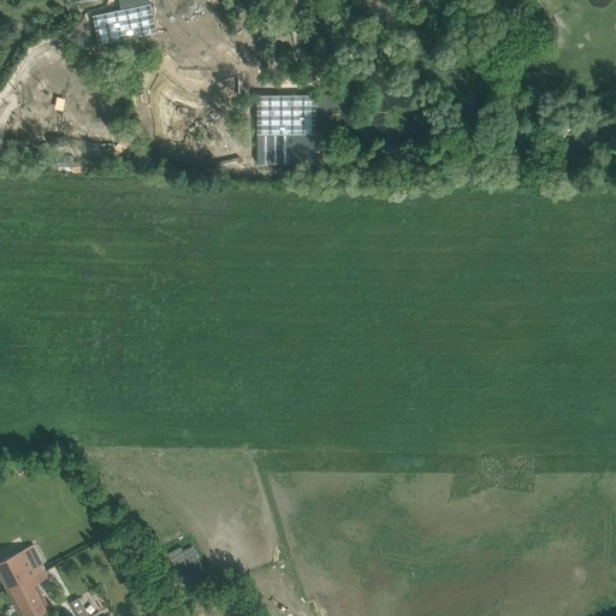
[(148,34),(157,33),(155,28),(154,23),(149,0),(119,0),(122,10),(94,16),(94,17),(99,45),(108,42),(138,36),(143,35),(148,34)]
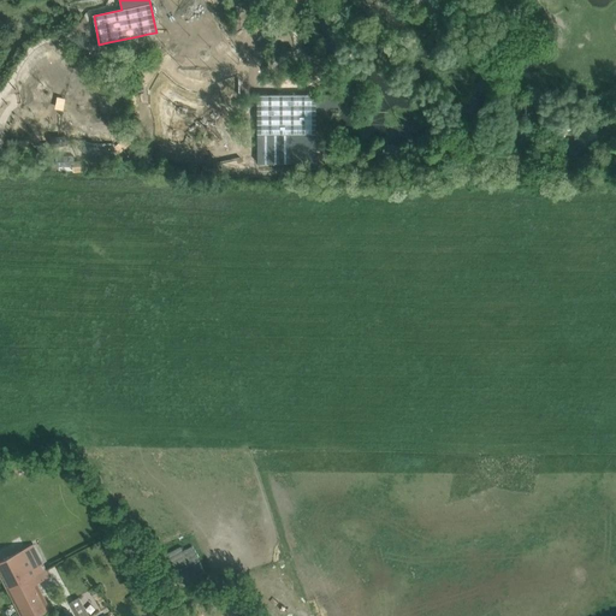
[(215,9),(207,19),(208,19),(209,22),(221,19),(220,17),(217,11),(215,9)]
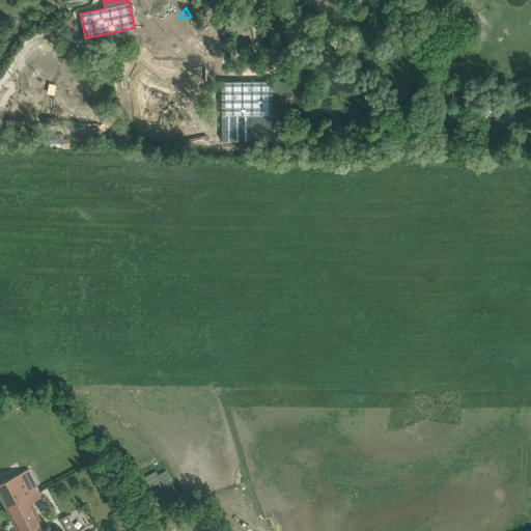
[(138,19),(133,20),(134,24),(135,28),(136,28),(138,30),(136,38),(139,39),(142,40),(143,40),(145,35),(146,29),(138,19)]
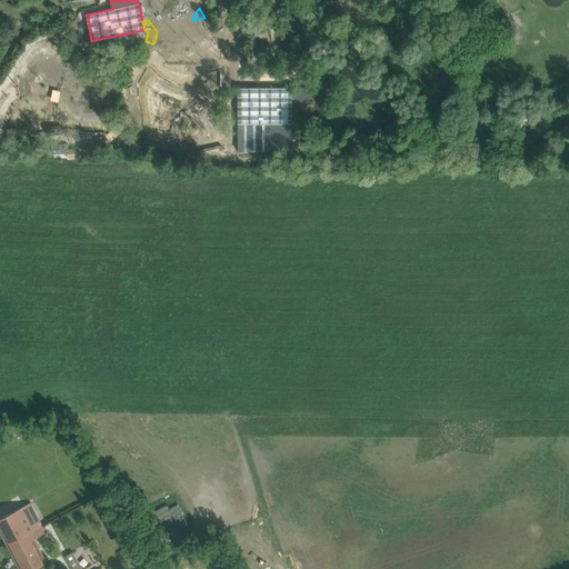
[(401,31),(403,47),(415,45),(412,30),(401,31)]
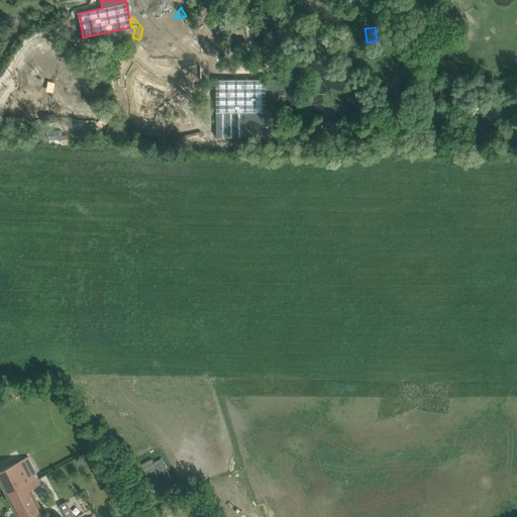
[(113,38),(110,42),(113,45),(115,47),(120,41),(124,34),(124,28),(120,29),(116,30),(116,33),(113,38)]
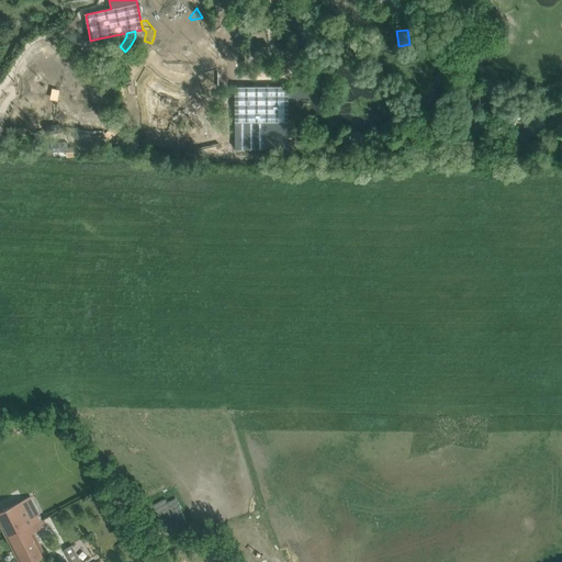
[(217,59),(205,63),(206,66),(208,68),(208,69),(217,67),(225,71),(227,75),(227,88),(229,92),(233,94),(235,94),(235,90),(235,87),(236,76),(239,68),(235,67),(231,65),(217,59)]
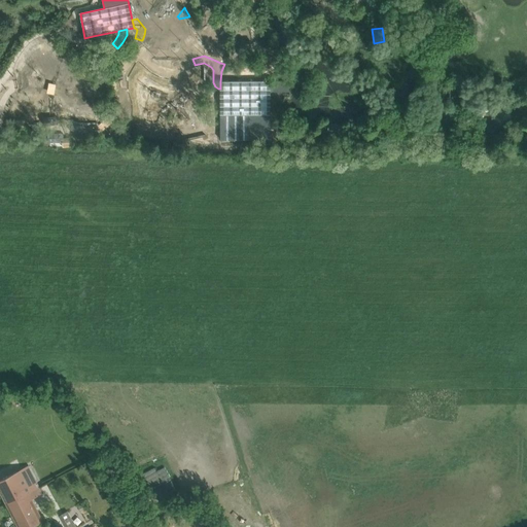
[(461,61),(446,62),(446,70),(461,70),(461,61)]
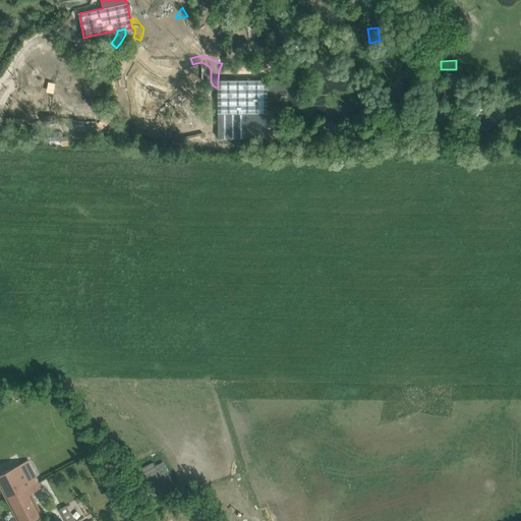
[(92,70),(82,67),(80,73),(90,76),(92,70)]
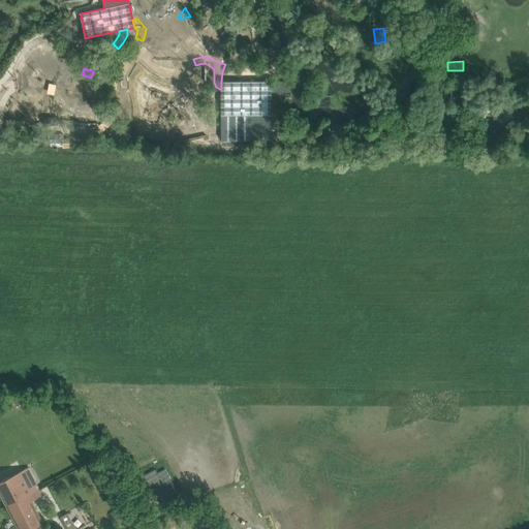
[(221,141),(271,139),(271,92),(290,92),(290,82),(221,82),(221,85),(221,89),(221,115),(221,134),(221,141)]
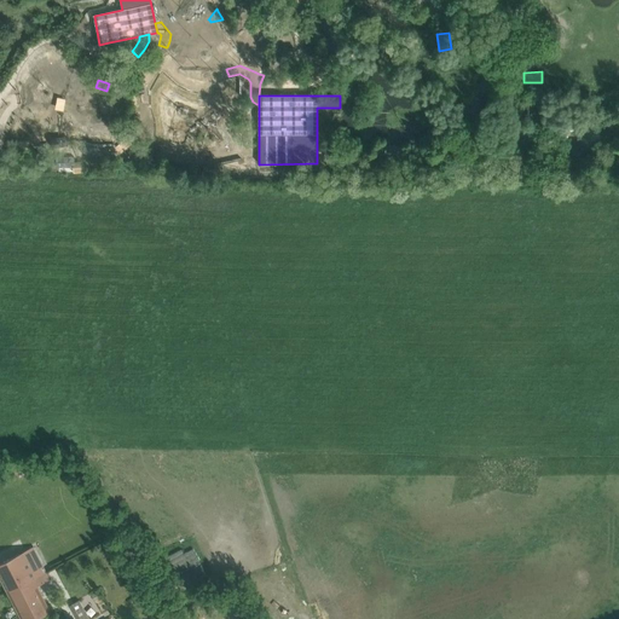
[(64,111),(65,99),(58,98),(56,109),(64,111)]
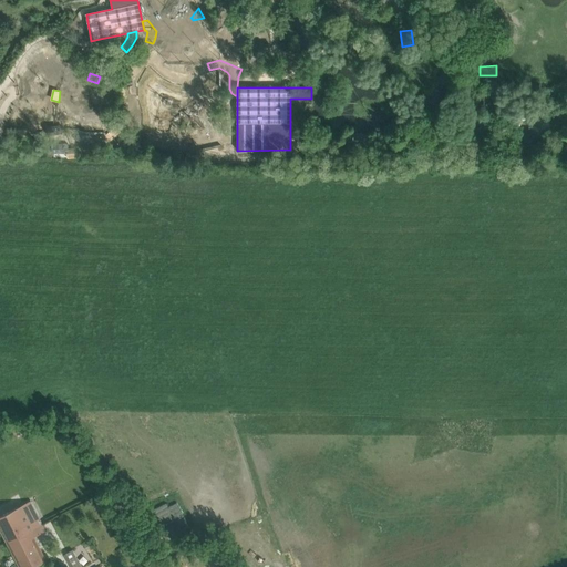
[(62,129),(61,125),(58,125),(47,127),(48,131),(48,136),(63,134),(63,133),(62,129)]
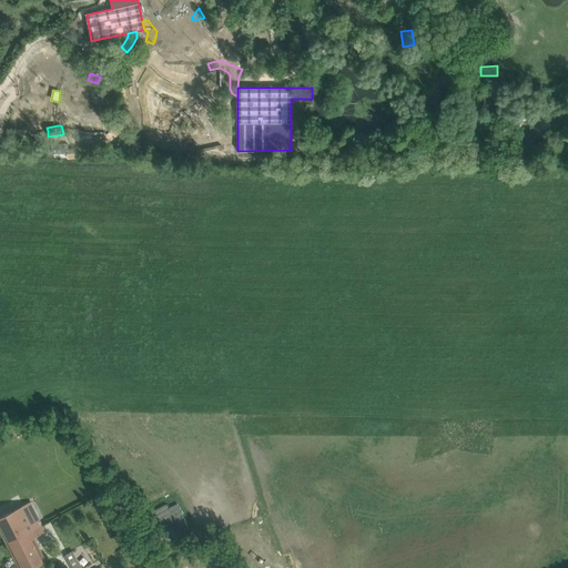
[(68,144),(51,144),(51,154),(68,154),(69,154),(69,149),(68,144)]
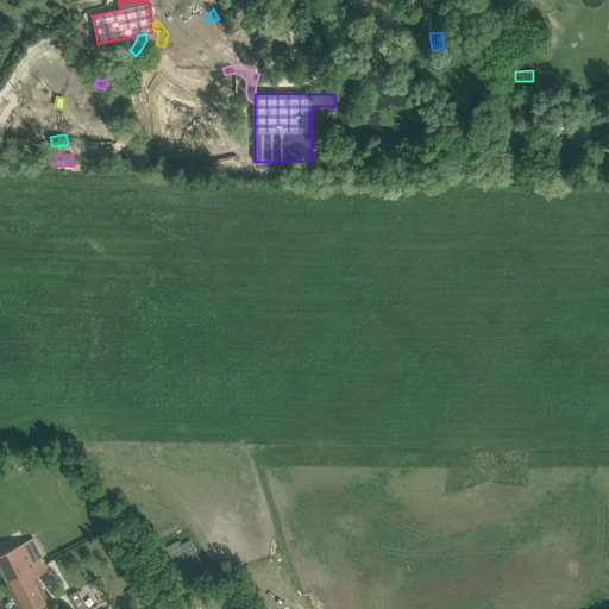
[(88,158),(74,159),(74,165),(73,165),(73,173),(89,171),(88,158)]
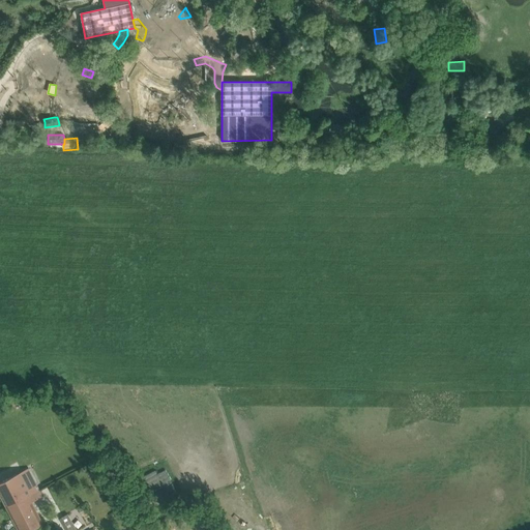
[(0,482),(0,493),(6,506),(39,489),(29,468),(0,482)]
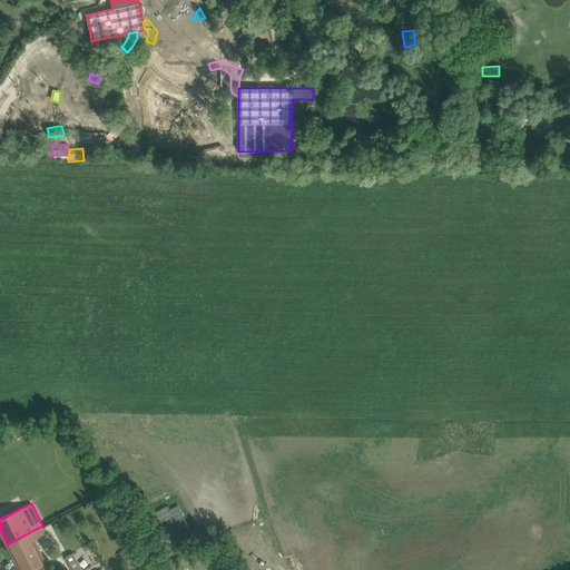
[(42,526),(7,544),(19,569),(31,569),(46,563),(47,563),(46,562),(35,539),(47,533),(42,526)]
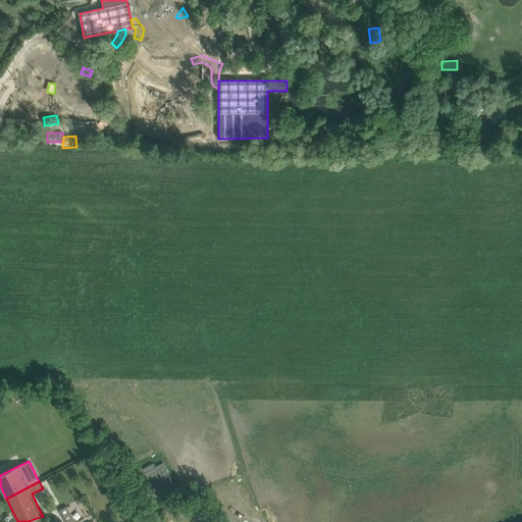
[(75,521),(67,506),(58,511),(64,521),(75,521)]
